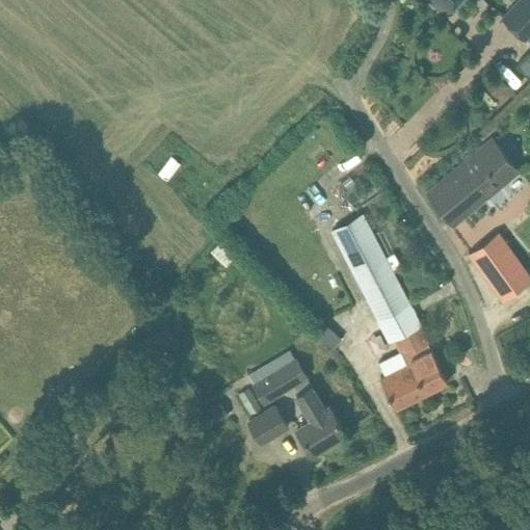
[(433,0),(448,12),(459,0),(433,0)]
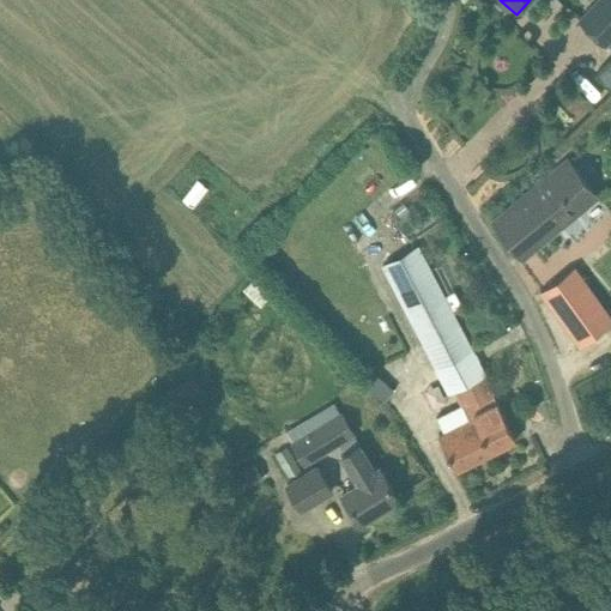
[(610,0),(603,0),(582,23),(608,47),(610,43),(610,0)]
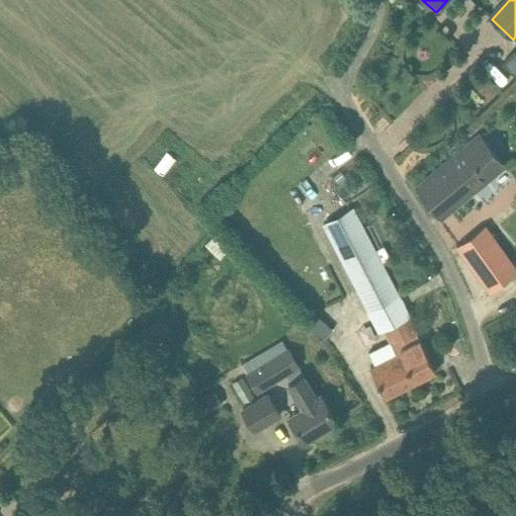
[(515,50),(503,65),(515,76),(515,50)]
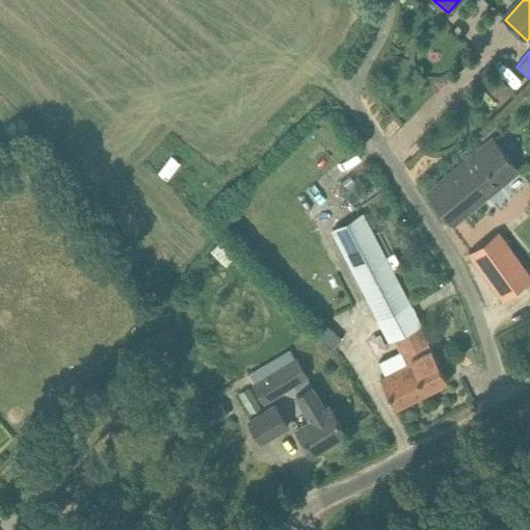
[(428,193),(455,227),(522,173),(495,139),(428,193)]
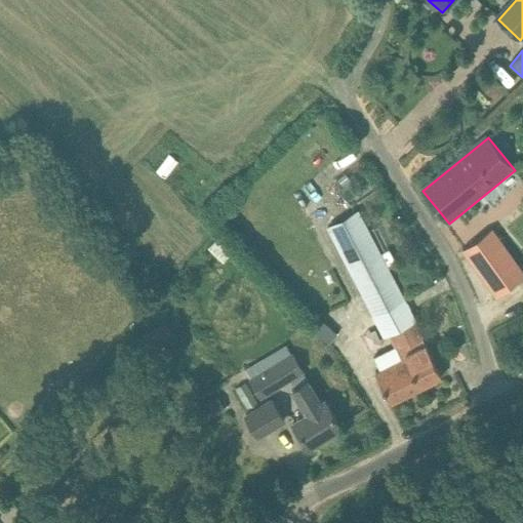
[(351,182),(347,175),(339,180),(345,187),(351,182)]
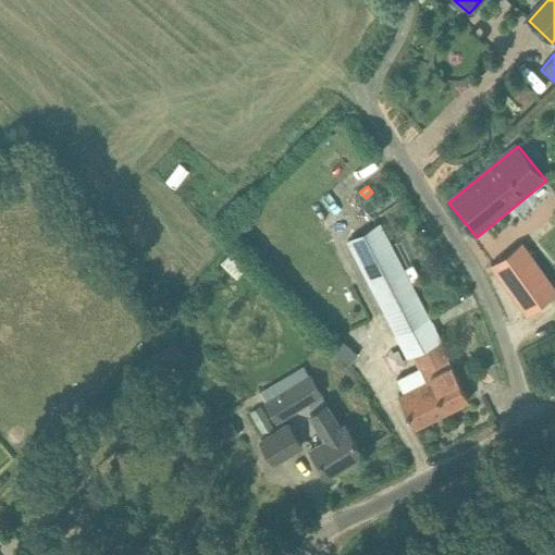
[(109,216),(101,222),(109,232),(118,224),(109,216)]
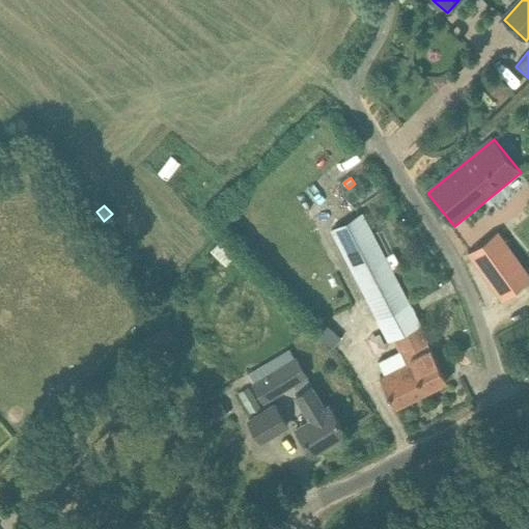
[(392,342),(395,340),(420,328),(363,216),(334,230),(392,342)]
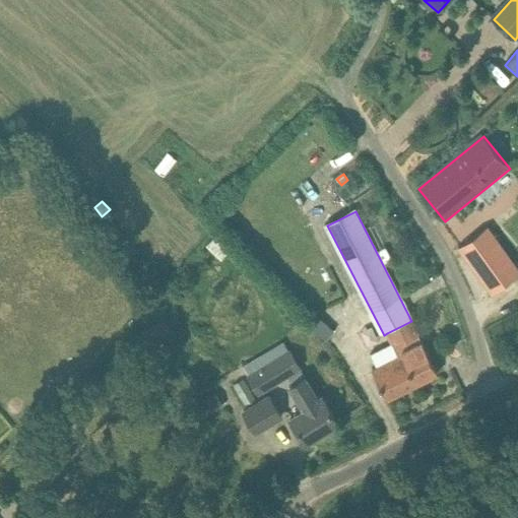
[(460,248),(468,259),(494,295),(517,276),(517,269),(489,228),(460,248)]
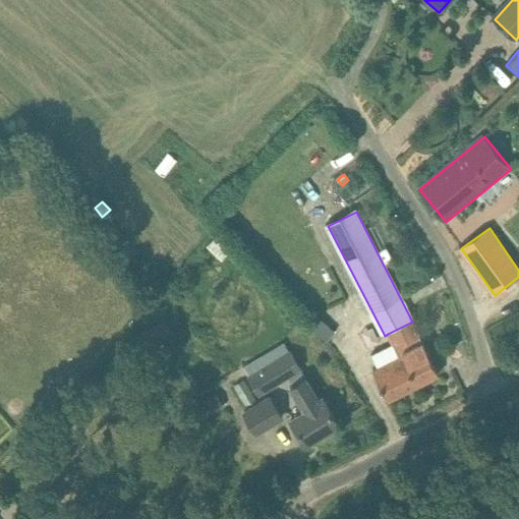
[(388,334),(395,348),(402,345),(421,385),(441,376),(431,358),(438,355),(434,347),(427,350),(422,339),(421,339),(412,322),(388,334)]
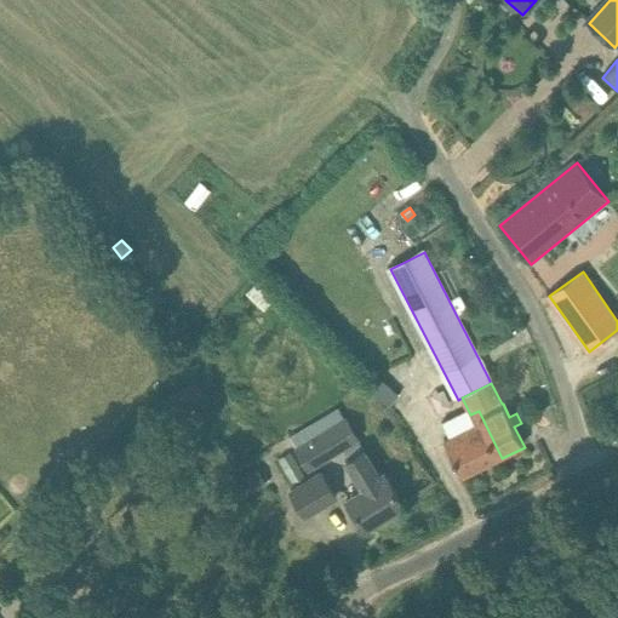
[(292,439),(298,448),(312,470),(339,452),(366,496),(352,505),(366,530),(405,507),(389,481),(383,485),(365,455),(337,411),(292,439)]
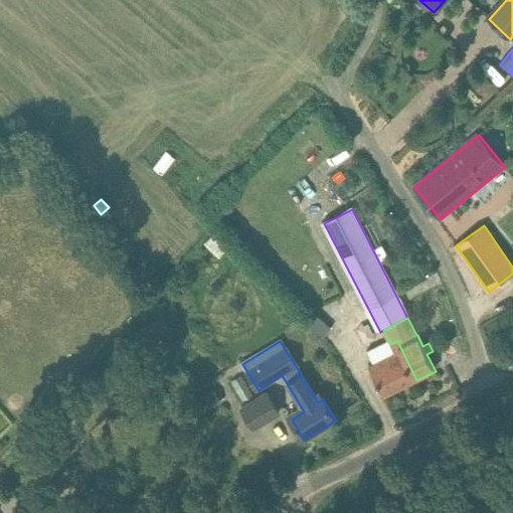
[(397,341),(390,344),(395,354),(370,367),(384,396),(416,380),(397,341)]
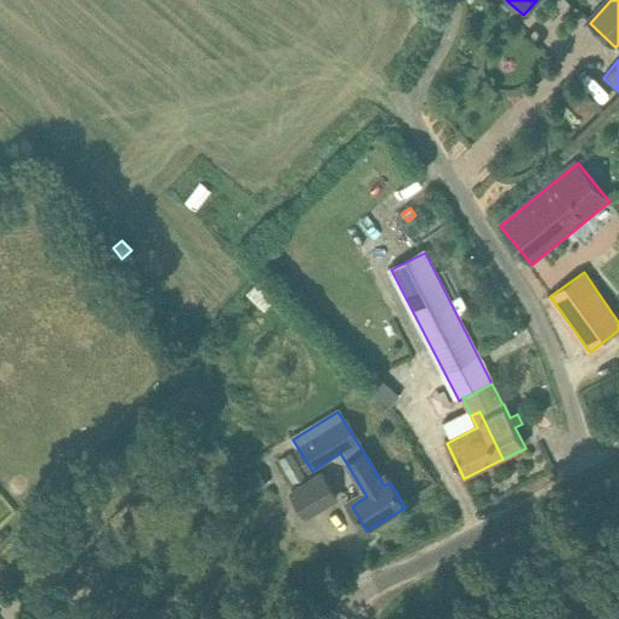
[(271,486),(261,470),(240,483),(249,499),(271,486)]
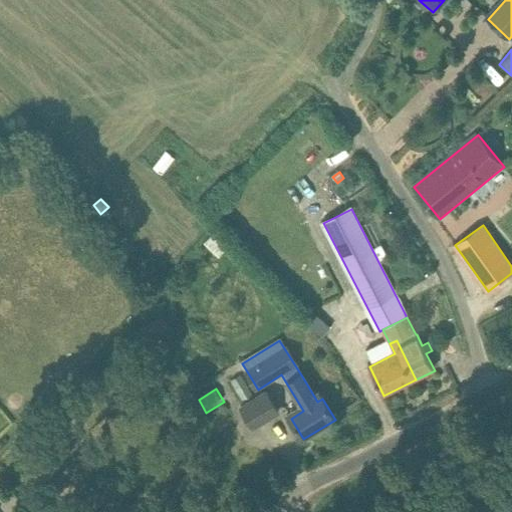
[(242,408),(255,429),(280,414),(267,393),(242,408)]
